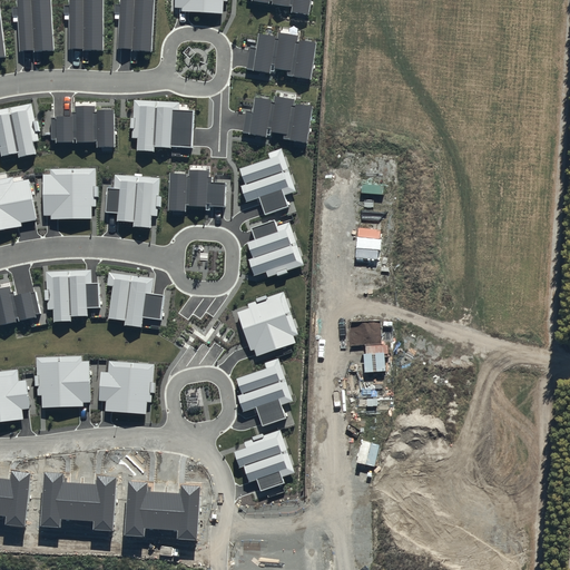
[(55,50),(50,0),(15,0),(16,8),(12,8),(12,16),(17,16),(19,51),(33,50),(33,52),(55,50)]
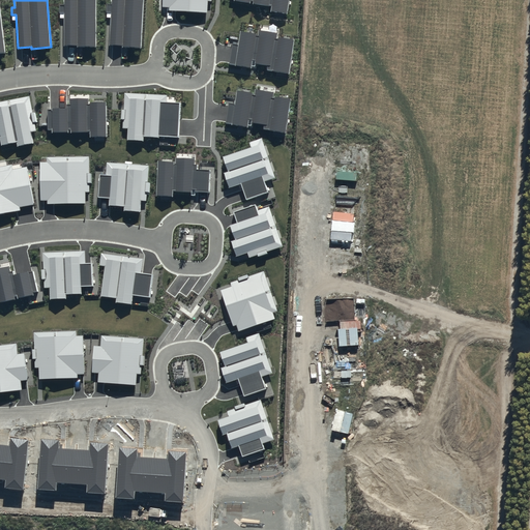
[(96,49),(96,0),(64,0),(64,6),(60,6),(60,12),(64,12),(63,47),(77,47),(77,48),(96,49)]
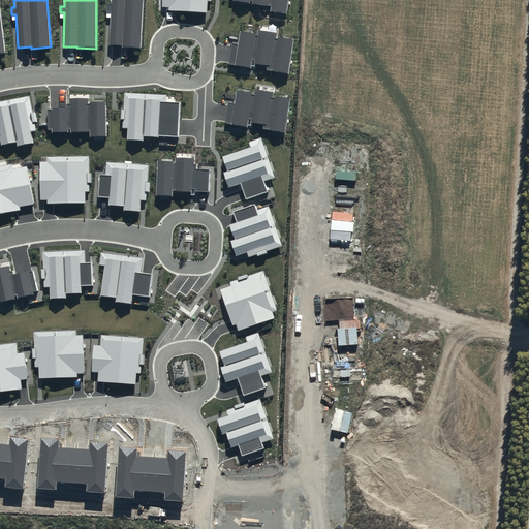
[(142,49),(143,0),(111,0),(111,5),(106,5),(106,12),(111,12),(110,45),(122,45),(122,48),(142,49)]
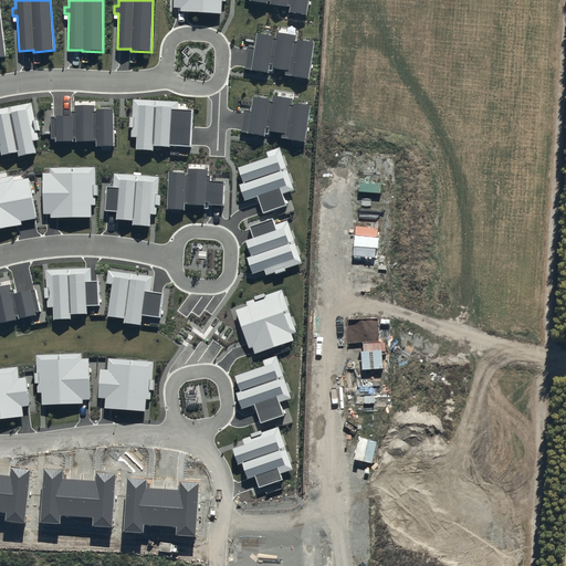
[(226,0),(173,0),(173,8),(180,8),(180,11),(221,13),(222,1),(226,1),(226,0)]
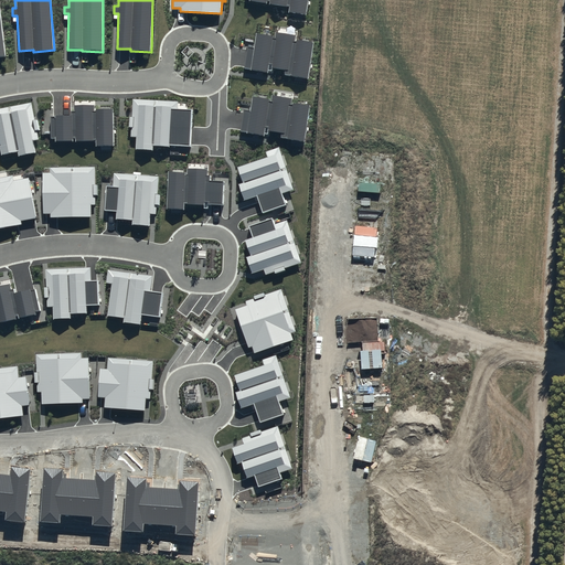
[(248,0),(248,2),(290,7),(289,12),(306,14),(307,0),(248,0)]
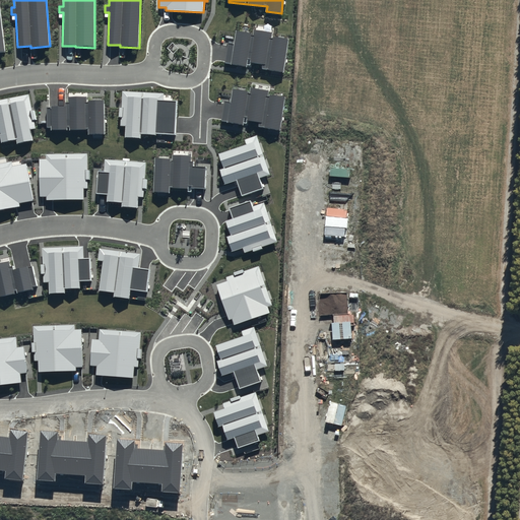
[(253,34),(236,30),(234,44),(228,43),(224,63),(251,67),(252,63),(263,64),(262,70),(283,73),(288,39),(271,36),(271,33),(254,29),(253,34)]
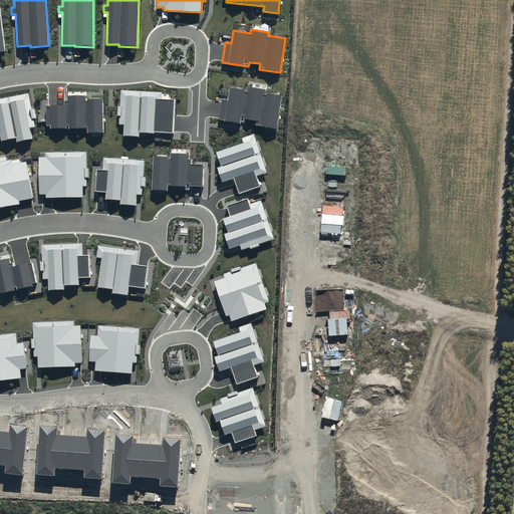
[(248,89),(231,87),(229,100),(222,99),(219,119),(245,123),(246,118),(257,120),(256,125),(278,129),(283,95),(265,92),(266,88),(248,86),(248,89)]
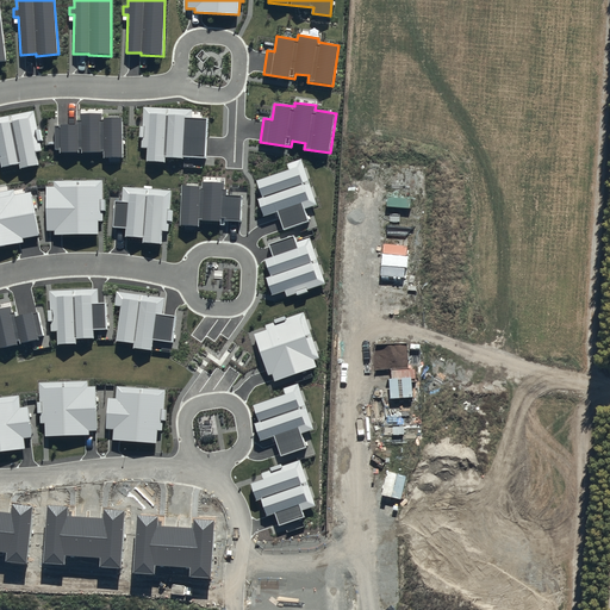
[(193,110),(143,106),(141,148),(147,148),(145,162),(165,163),(166,157),(182,159),(182,156),(204,157),(206,119),(192,118),(193,110)]
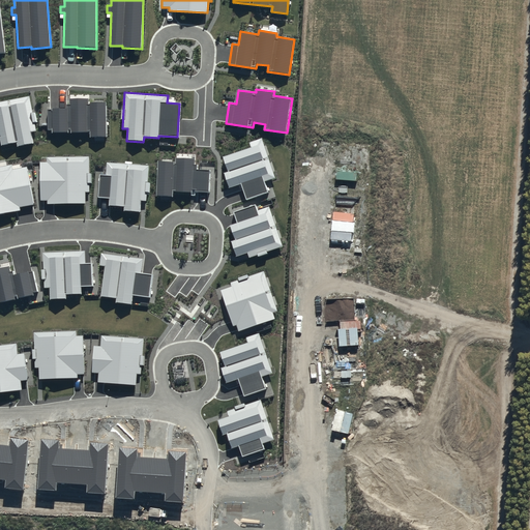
[(37,131),(30,95),(0,100),(0,138),(1,145),(17,142),(18,146),(33,143),(31,133),(37,131)]
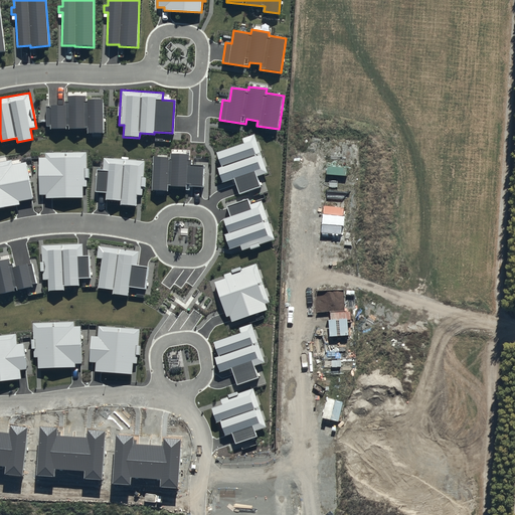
[(104,133),(103,99),(87,100),(87,96),(68,96),(68,105),(45,106),(46,125),(51,125),(51,129),(88,128),(88,133),(104,133)]
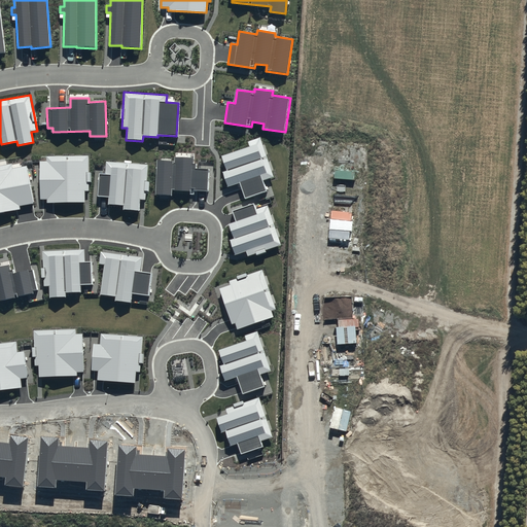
[(249,146),(221,155),(226,171),(222,172),(227,186),(240,182),(245,199),(267,191),(262,181),(274,177),(260,138),(248,142),(249,146)]
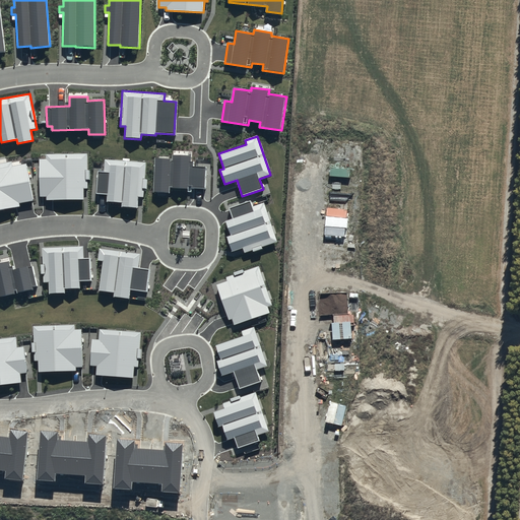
[(88,153),(46,153),(46,159),(40,159),(40,197),(46,197),(46,200),(83,199),(83,189),(88,189),(88,153)]
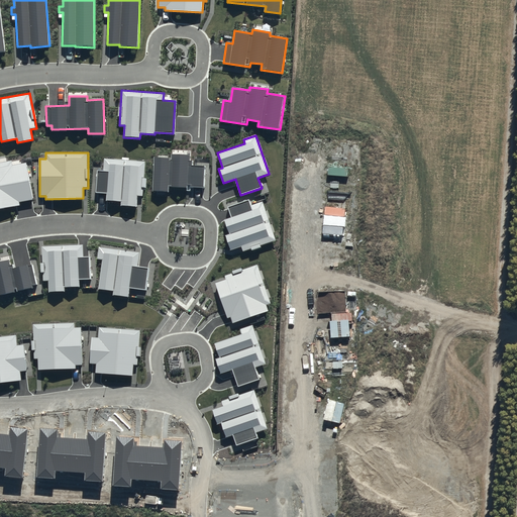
[(172,159),(153,158),(152,192),(169,192),(169,186),(204,188),(205,166),(193,166),(193,160),(189,160),(190,154),(172,154),(172,159)]
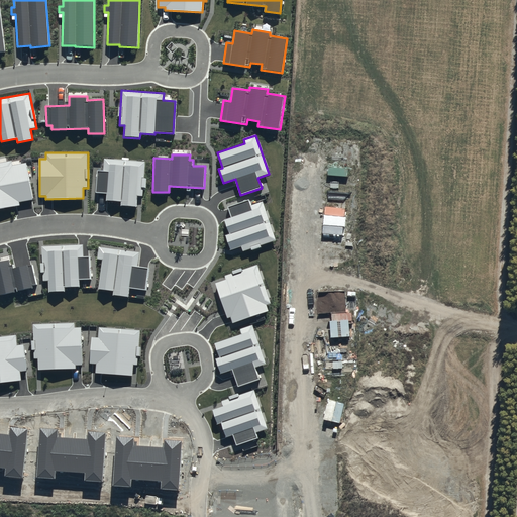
[(145,162),(104,159),(103,170),(97,170),(95,192),(107,193),(106,200),(121,201),(120,205),(136,206),(137,196),(142,196),(145,162)]
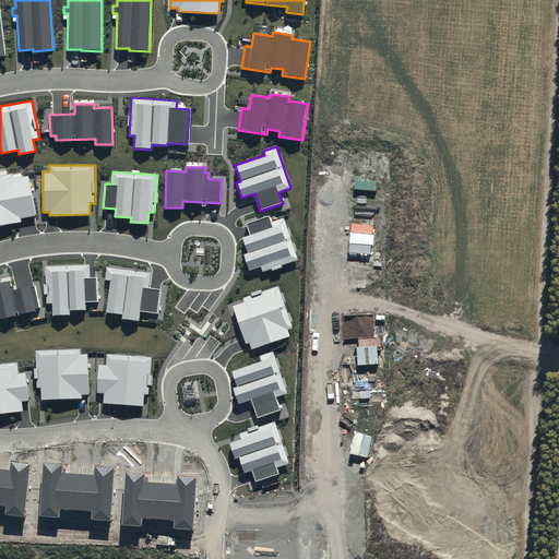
[(36,215),(28,175),(13,178),(13,173),(0,175),(0,225),(21,222),(20,218),(36,215)]
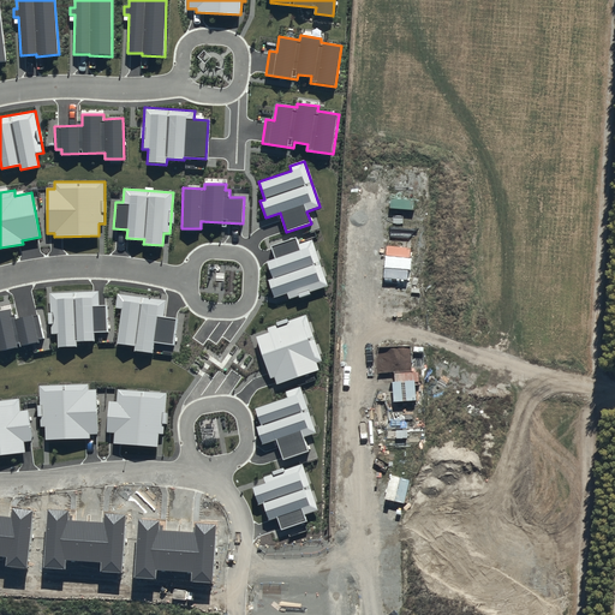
[(328,286),(311,240),(299,245),(296,238),(270,246),(275,258),(267,262),(273,278),(268,280),(274,298),(287,293),(290,299),(328,286)]
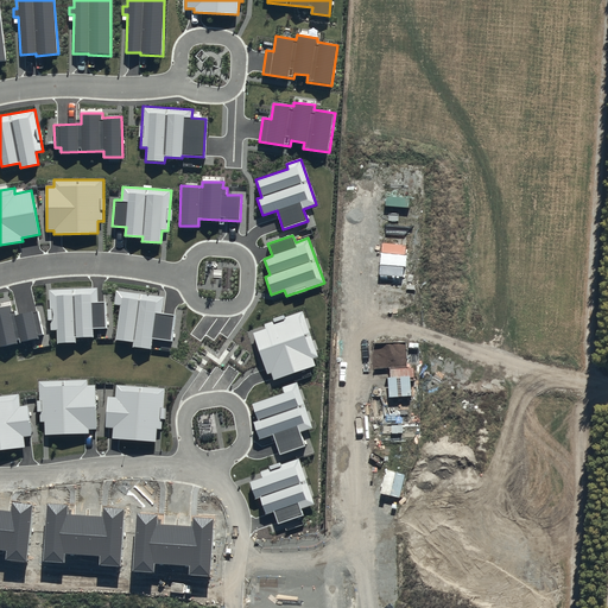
[(97,289),(49,290),(51,330),(57,330),(57,343),(76,342),(76,337),(93,337),(93,329),(106,328),(105,302),(97,302),(97,289)]
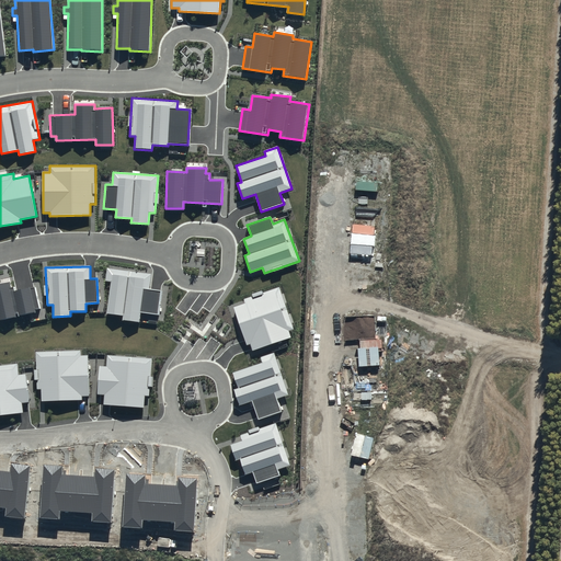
[(151,274),(107,268),(105,281),(111,282),(106,313),(123,316),(123,320),(139,322),(140,312),(158,315),(161,292),(149,289),(151,274)]
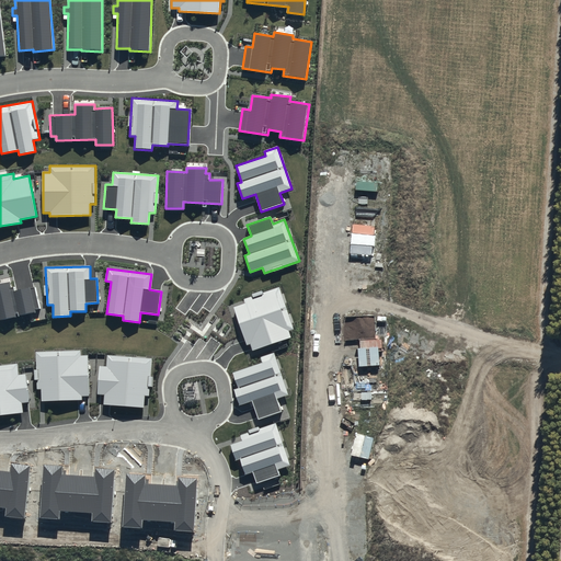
[(0,320),(35,312),(34,309),(39,308),(35,287),(14,292),(13,287),(11,288),(10,282),(0,284),(0,320)]
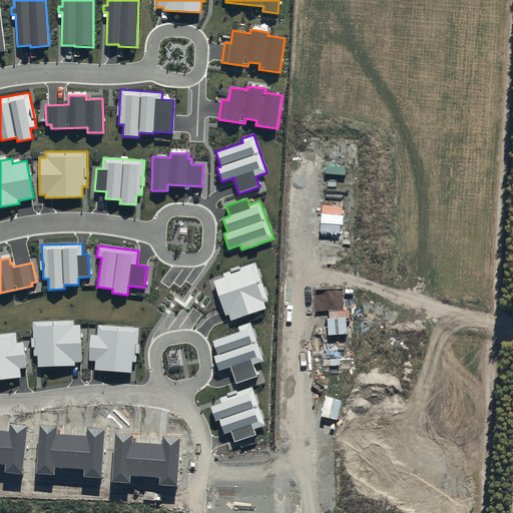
[(224,278),(213,281),(225,316),(229,315),(230,321),(267,309),(265,303),(269,302),(255,263),(222,274),(224,278)]
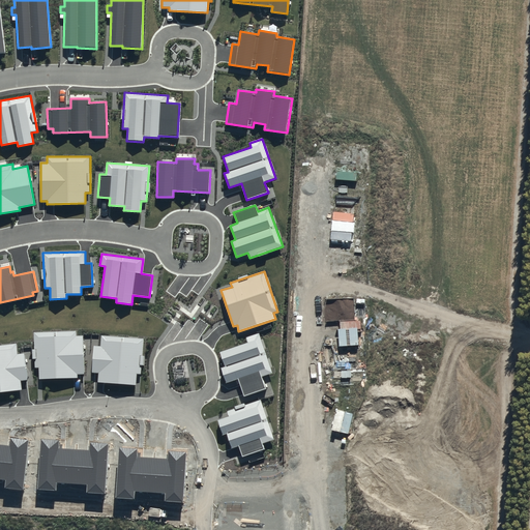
[(76,331),(34,332),(35,369),(38,369),(39,379),(77,378),(77,374),(84,374),(83,335),(76,336),(76,331)]
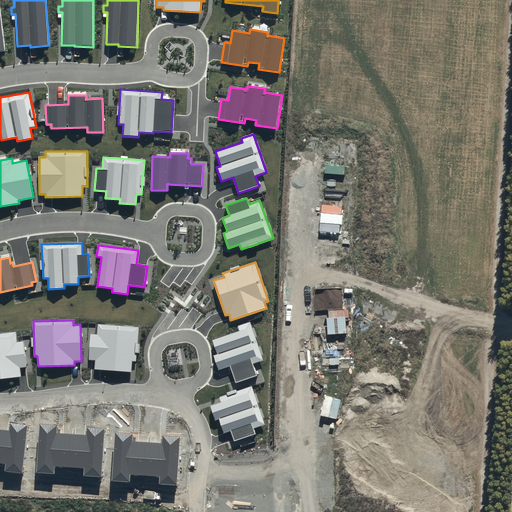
[(264,361),(250,321),(237,326),(239,331),(212,340),(217,354),(214,356),(219,370),(230,366),(235,383),(257,376),(253,364),(264,361)]
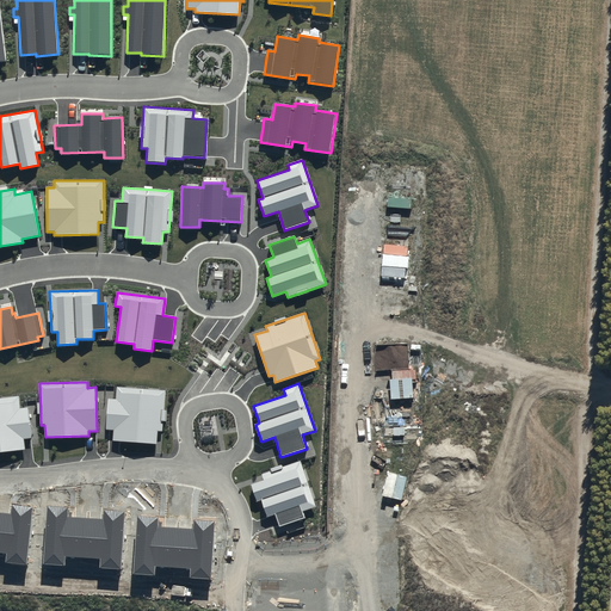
[(166,390),(117,387),(116,399),(109,399),(106,430),(113,431),(112,440),(156,444),(158,431),(162,431),(166,390)]
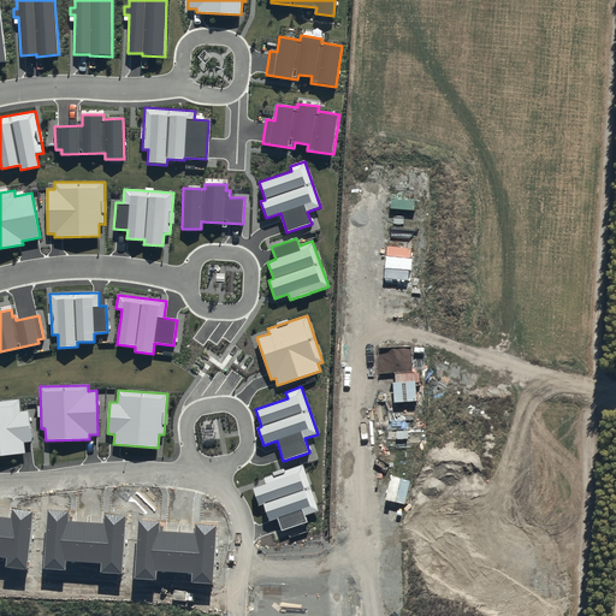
[(19,400),(0,401),(0,456),(25,454),(24,443),(33,442),(29,410),(21,412),(19,400)]
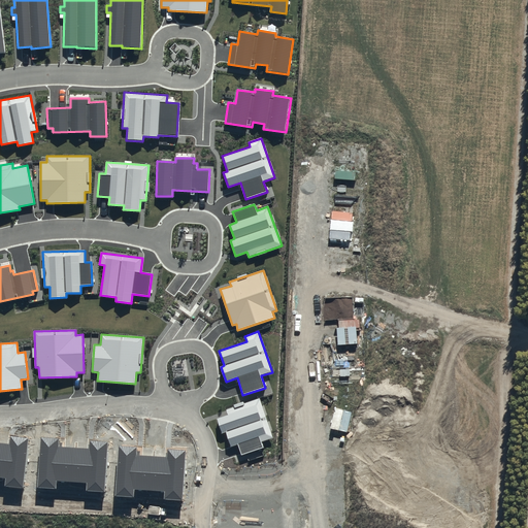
[(260,398),(226,409),(228,415),(217,419),(222,433),(226,432),(231,447),(238,443),(241,455),(264,448),(262,441),(273,438),(260,398)]
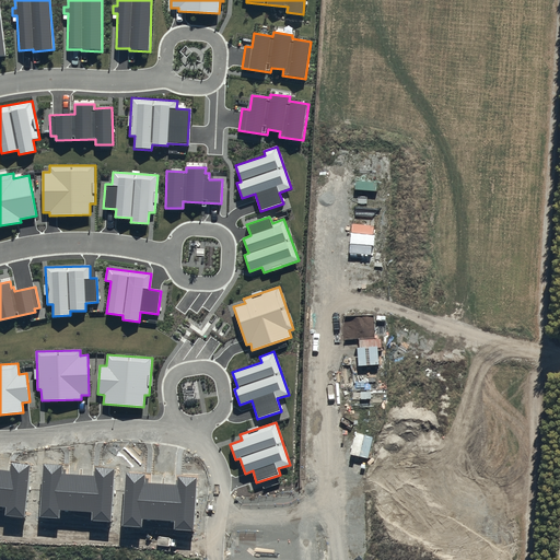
[(24,518),(31,464),(12,462),(11,471),(0,469),(0,506),(6,508),(4,516),(24,518)]
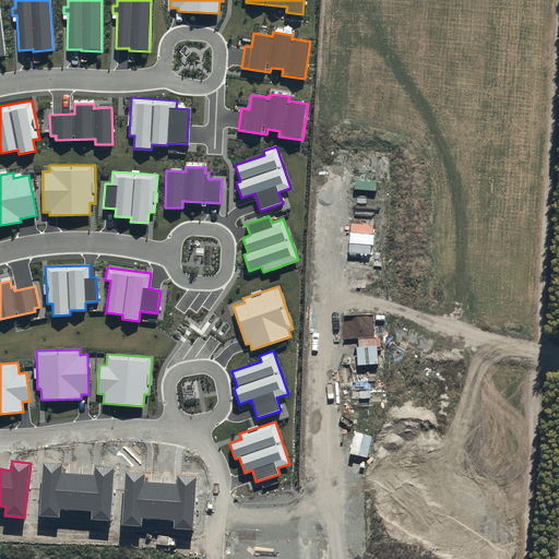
[(110,520),(113,468),(95,467),(95,475),(62,473),(62,464),(43,463),(39,516),(60,518),(60,509),(92,511),(92,519),(110,520)]
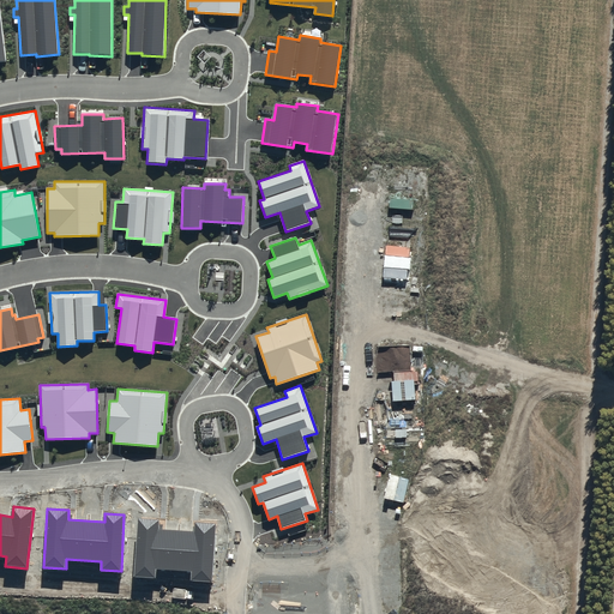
[(211,582),(215,523),(194,522),(194,531),(160,529),(160,519),(138,518),(133,577),(156,578),(156,570),(192,571),(191,581),(211,582)]
